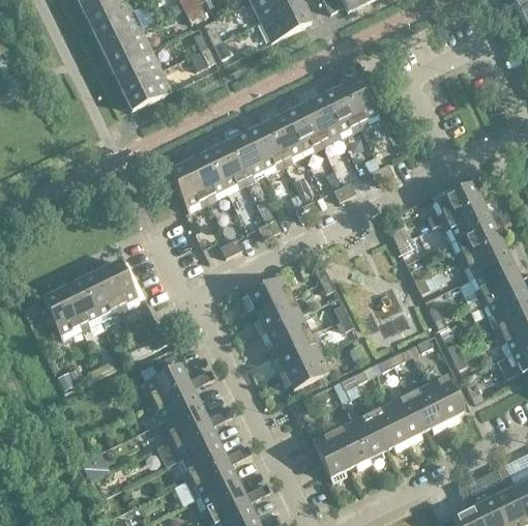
[(78,0),(83,10),(103,0),(78,0)]
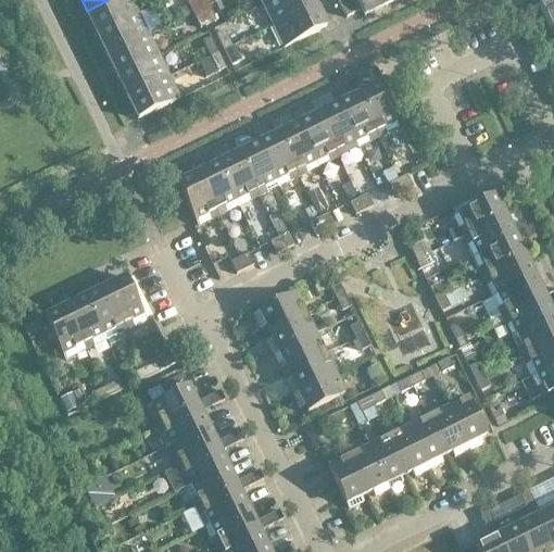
[(139,11),(134,0),(108,0),(87,11),(98,32),(139,11)]
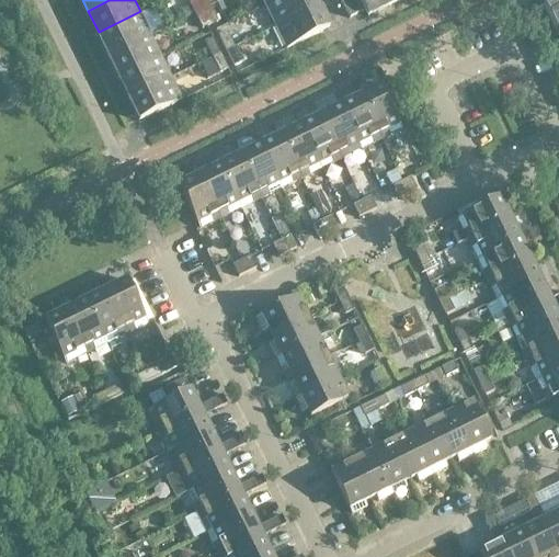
[(204,7),(200,0),(190,0),(196,10),(204,7)]
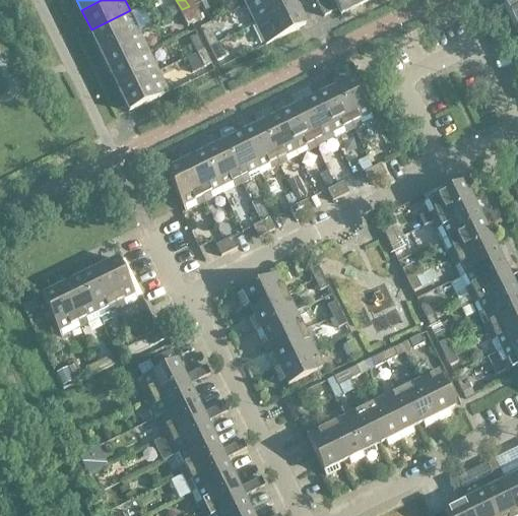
[(296,2),(295,0),(251,0),(247,2),(257,21),(296,2)]
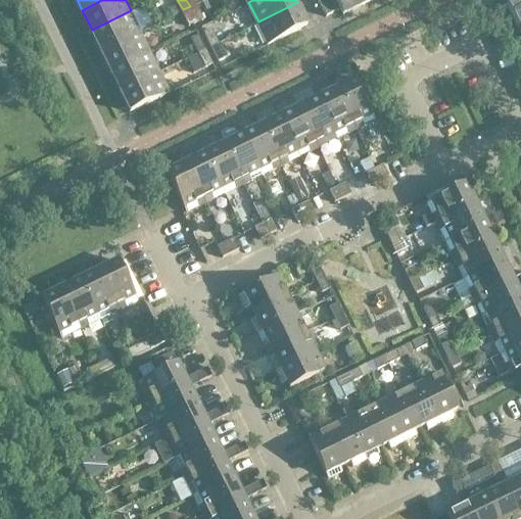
[(340,7),(337,0),(320,0),(327,13),(340,7)]
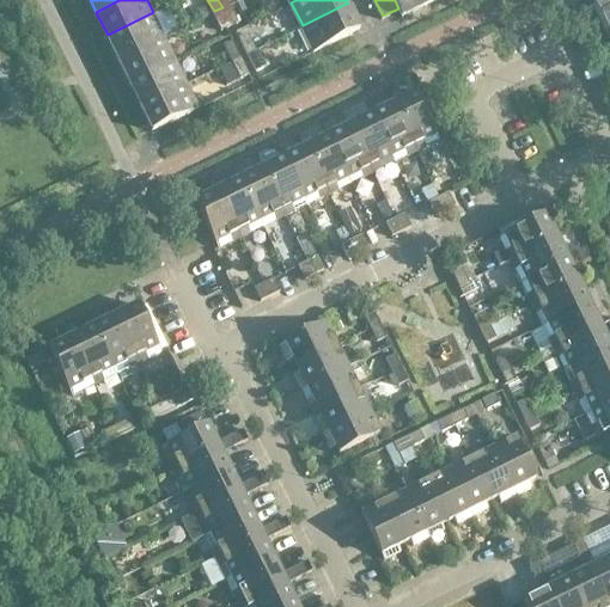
[(427,4),(425,0),(395,0),(398,8),(402,16),(427,4)]
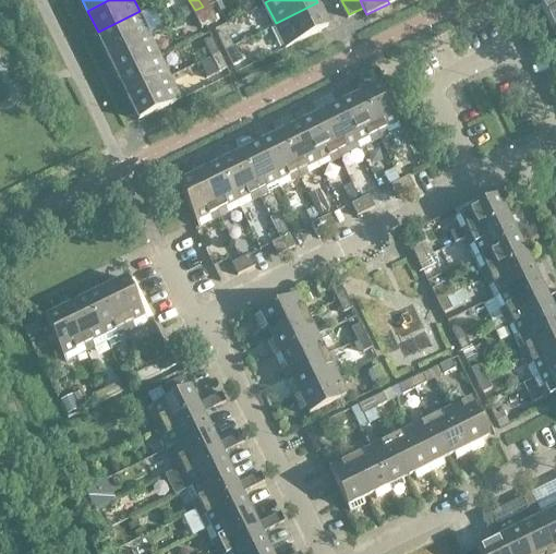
[(555,1),(541,8),(555,39),(555,1)]
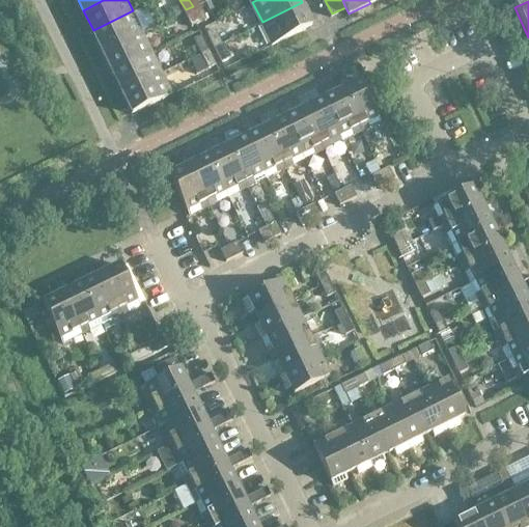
[(206,17),(199,2),(193,6),(199,21),(206,17)]
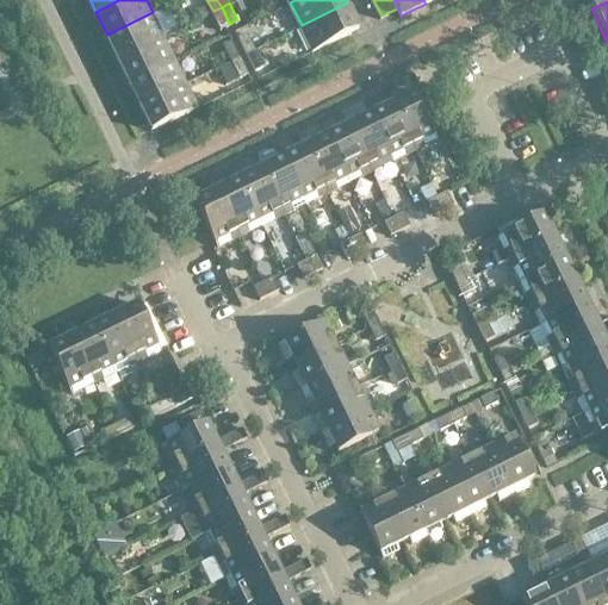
[(359,27),(347,2),(302,25),(314,50),(359,27)]
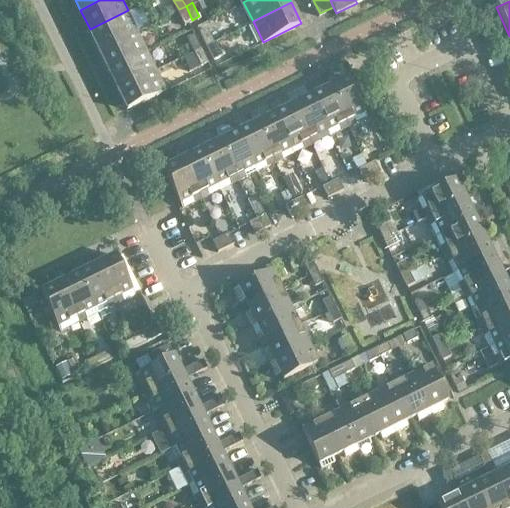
[(192,20),(186,6),(179,9),(185,23),(192,20)]
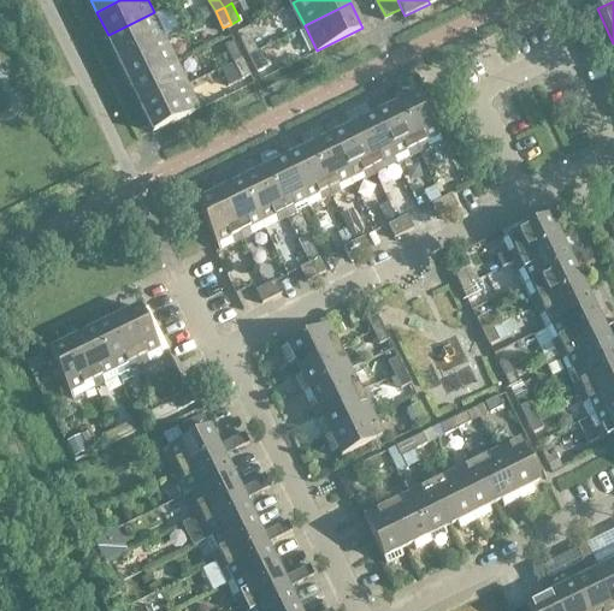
[(165,35),(154,12),(108,35),(119,58),(165,35)]
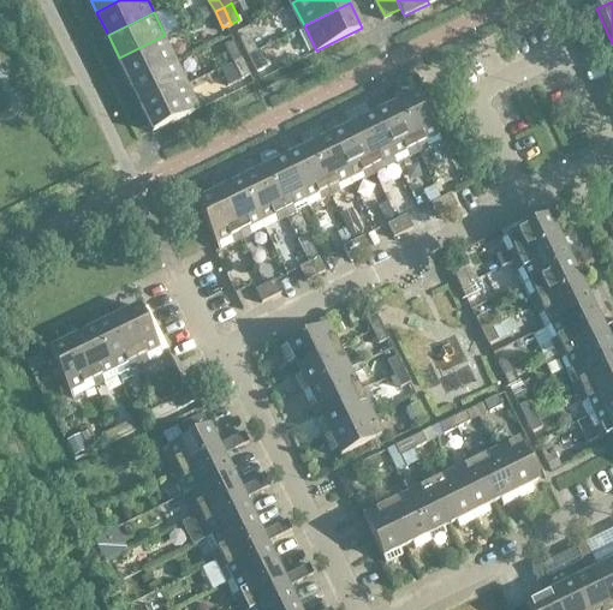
[(240,35),(249,52),(257,48),(250,31),(240,35)]
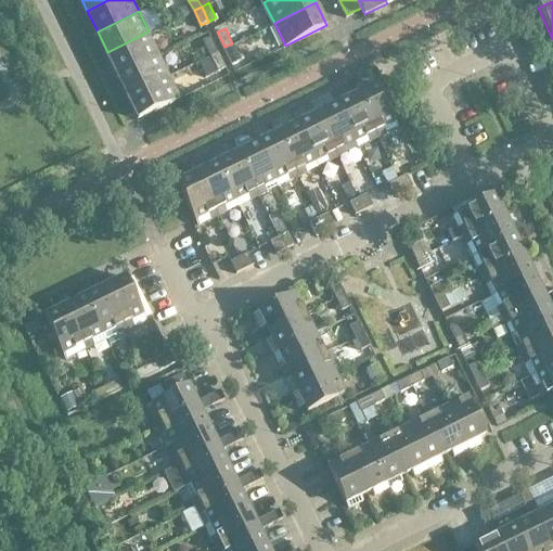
[(159,53),(149,31),(107,52),(118,74),(159,53)]
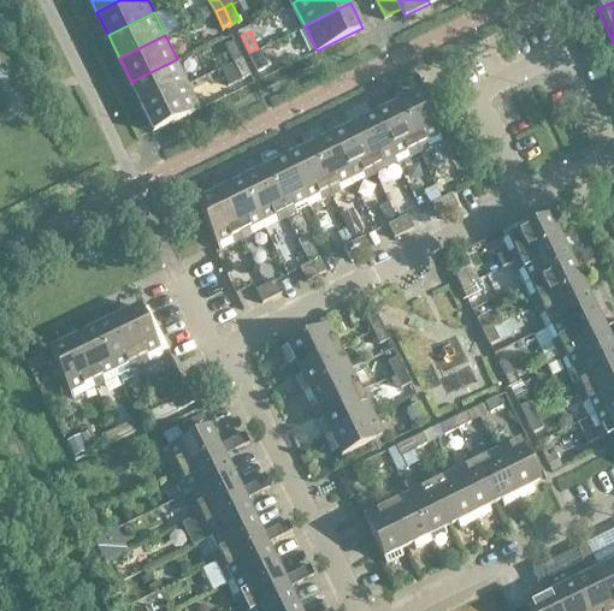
[(226,42),(235,60),(243,55),(235,39),(226,42)]
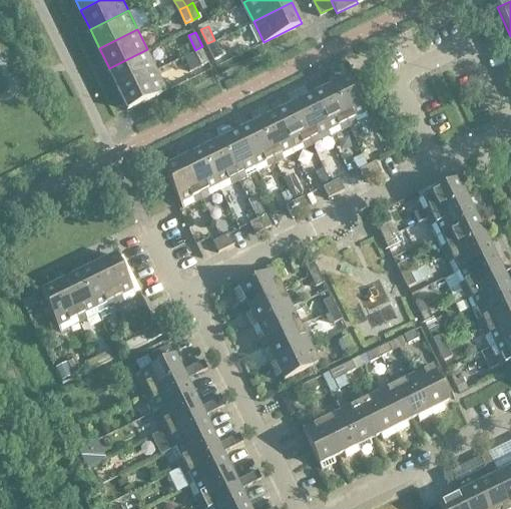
[(221,54),(214,40),(207,43),(214,57),(221,54)]
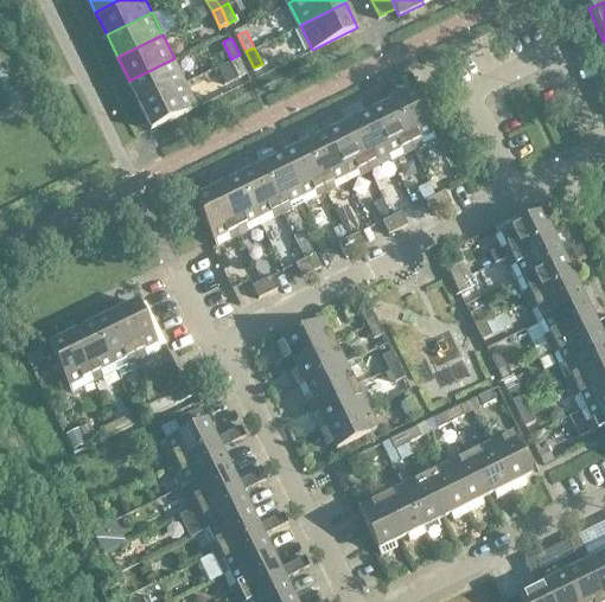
[(248,71),(240,55),(231,59),(240,76),(248,71)]
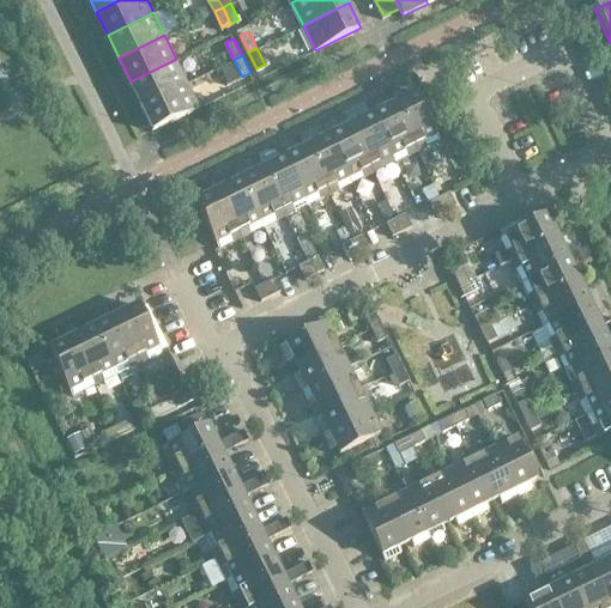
[(187,81),(176,59),(131,81),(141,104),(187,81)]
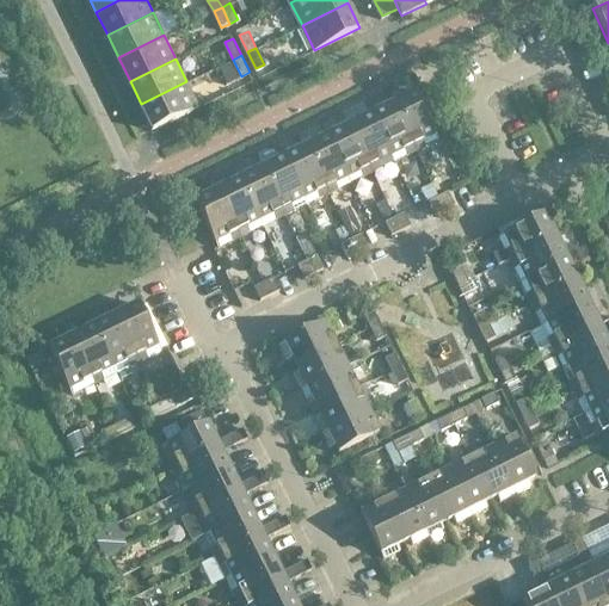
[(200,106),(186,81),(141,104),(153,129),(200,106)]
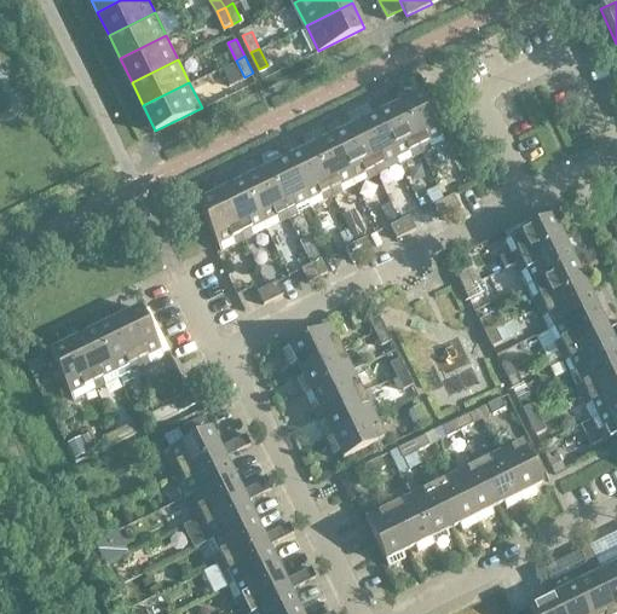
[(421,91),(398,103),(422,150),(445,139),(421,91)]
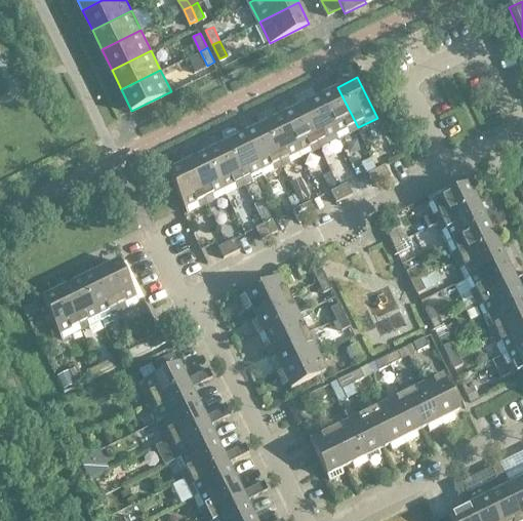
[(358,127),(337,87),(319,96),(338,136),(358,127)]
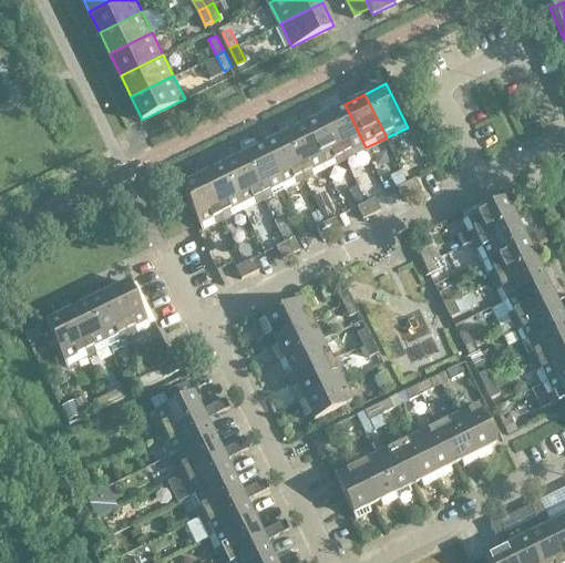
[(366,147),(345,104),(325,114),(346,157),(366,147)]
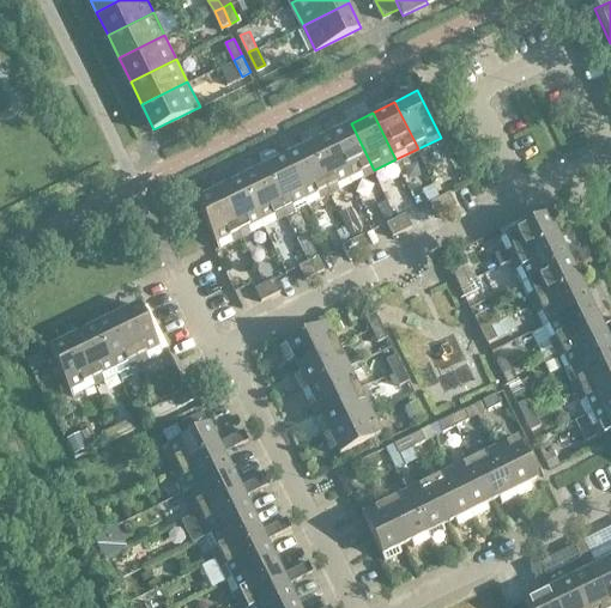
[(374,170),(351,123),(328,134),(352,181),(374,170)]
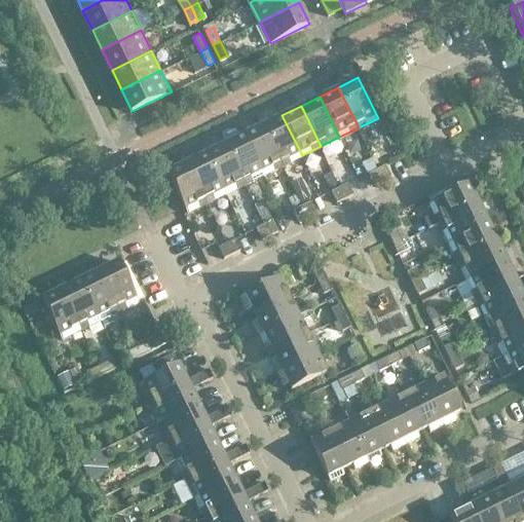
[(302,155),(282,115),(263,124),(283,164),(302,155)]
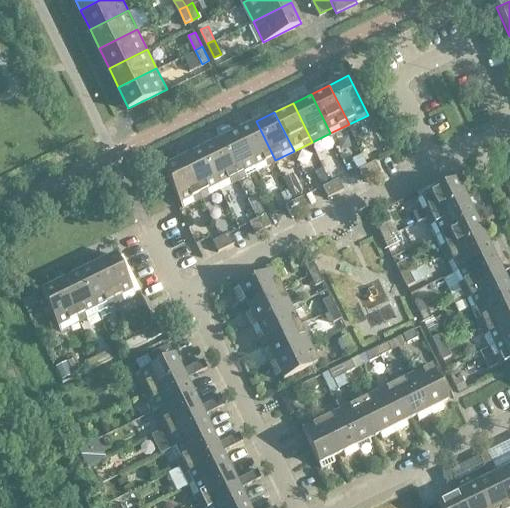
[(275,160),(256,121),(238,130),(257,169),(275,160)]
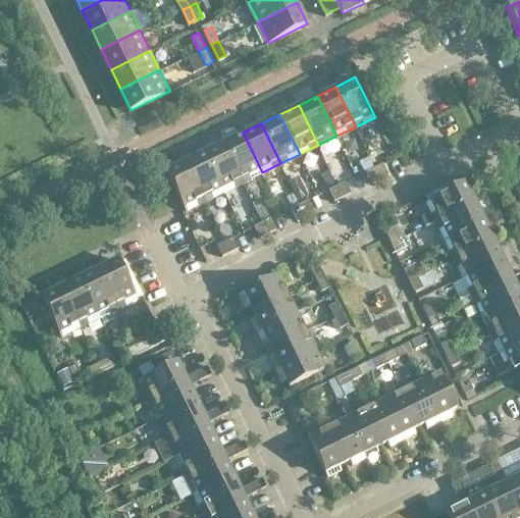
[(262,172),(243,133),(223,142),(244,182),(262,172)]
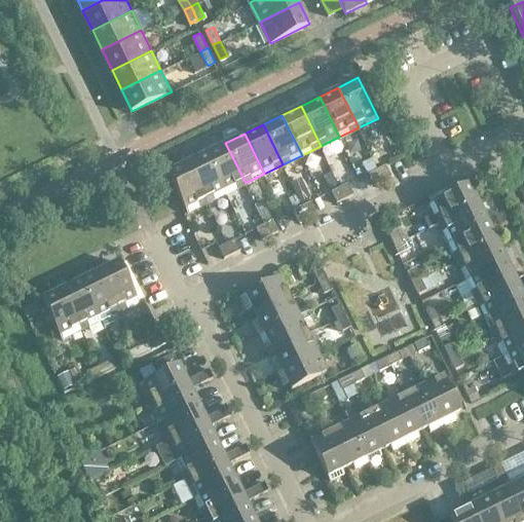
[(246,183),(225,143),(207,152),(227,192),(246,183)]
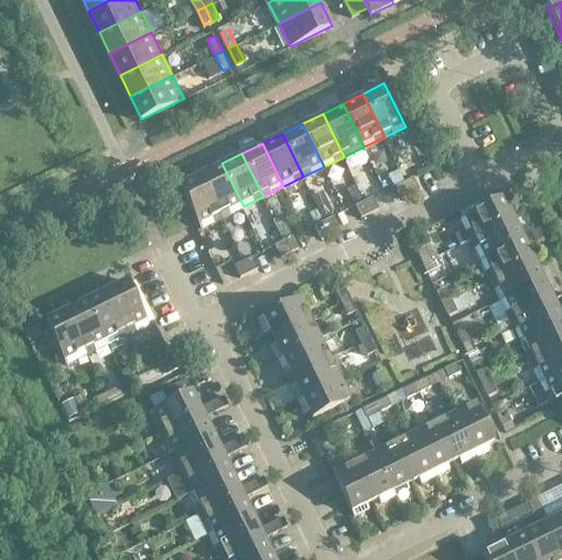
[(244,206),(222,163),(202,173),(223,216),(244,206)]
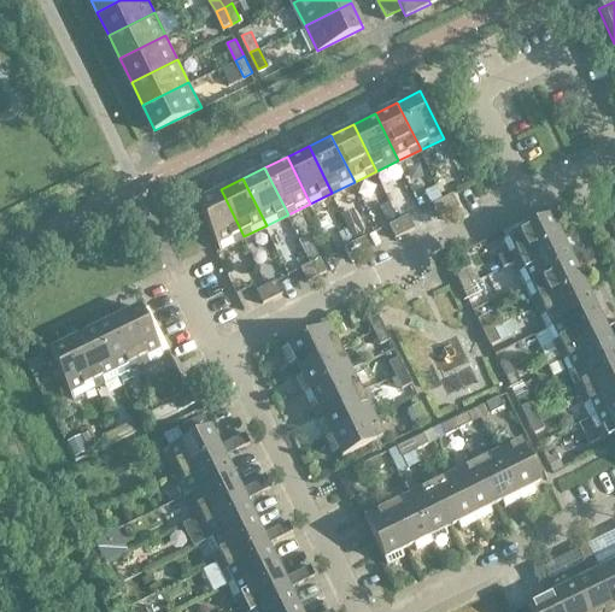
[(244,236),(221,189),(198,200),(221,248),(244,236)]
